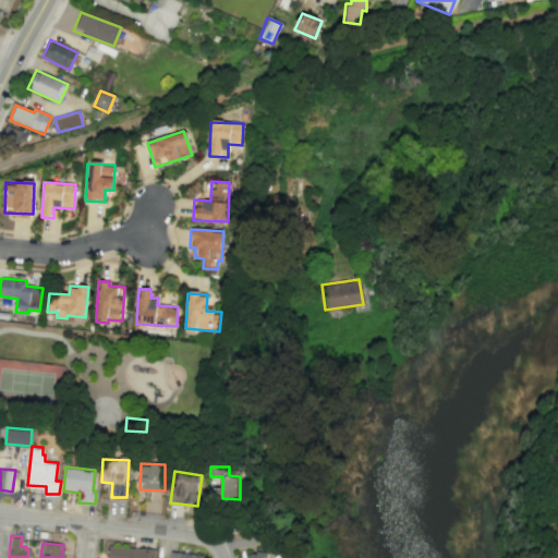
[(107,557),(154,557),(155,548),(108,547),(107,557)]
